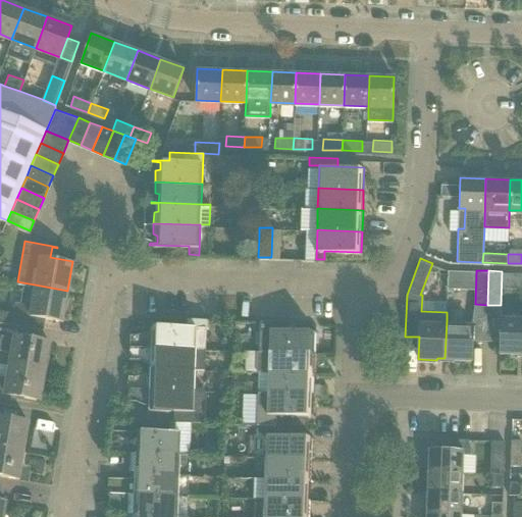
[(62,319),(67,291),(35,285),(22,282),(19,301),(14,300),(13,310),(0,307),(0,320),(42,328),(43,326),(38,325),(39,315),(62,319)]
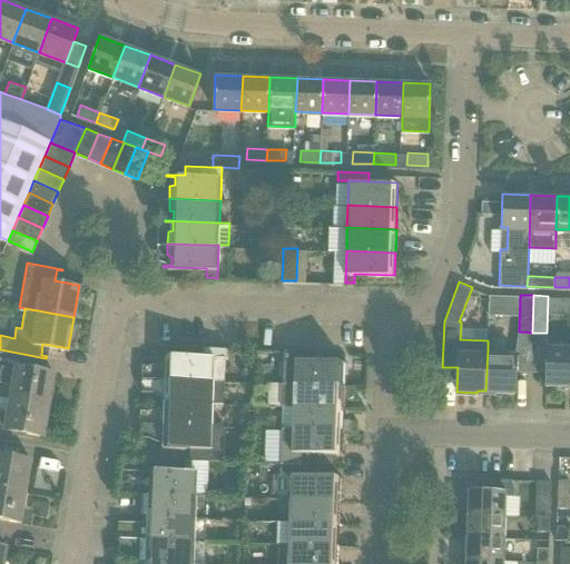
[(569,384),(569,347),(560,347),(560,343),(547,343),(546,383),(569,384)]
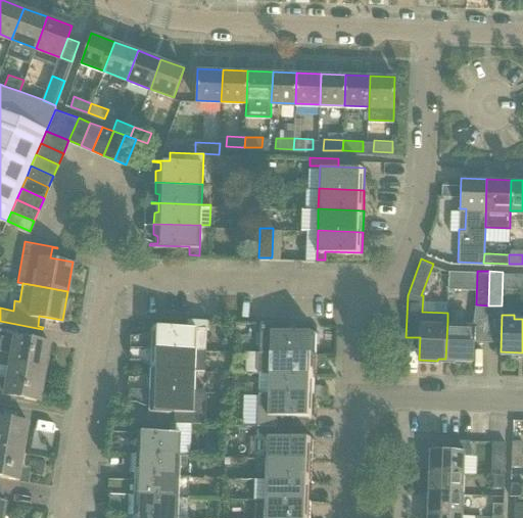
[(207,318),(186,318),(186,326),(147,324),(147,326),(154,326),(154,334),(150,335),(149,346),(205,348),(206,326),(207,326),(207,318)]
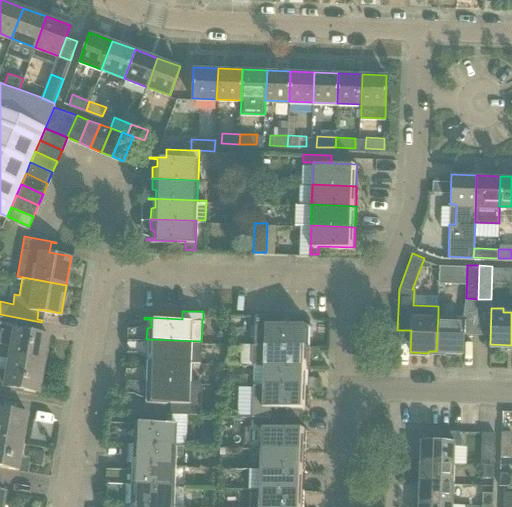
[(256,314),(255,322),(264,322),(264,343),(309,345),(310,324),(284,323),(284,315),(256,314)]
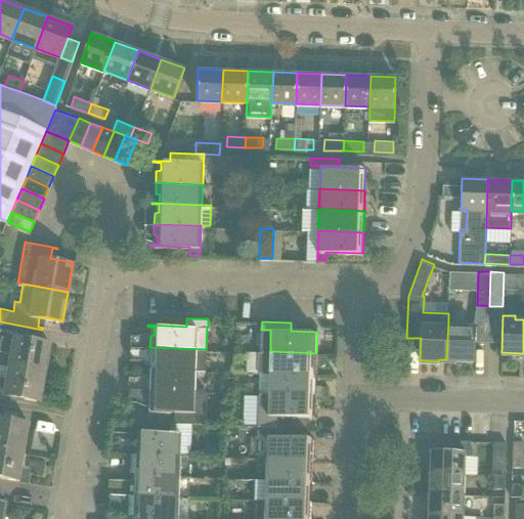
[(448,321),(446,359),(473,360),(474,322),(448,321)]
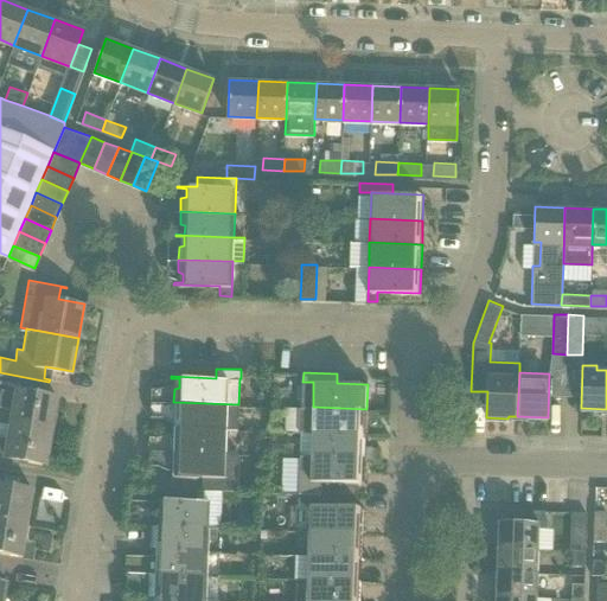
[(58,396),(27,391),(17,389),(16,390),(0,388),(0,390),(0,406),(13,408),(11,422),(51,429),(56,398),(58,398),(58,396)]
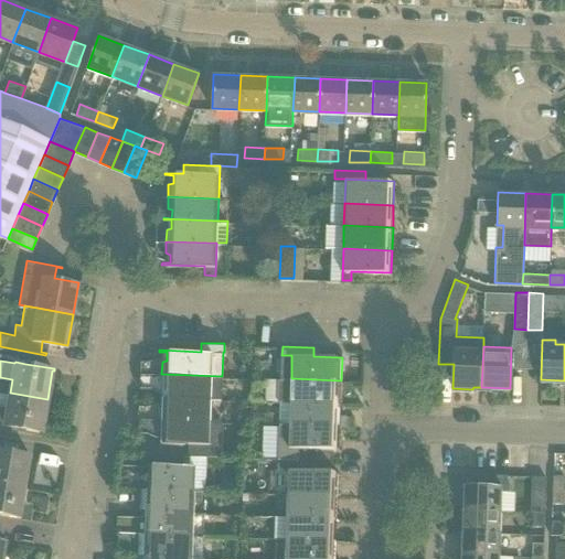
[(222,376),(161,374),(161,385),(166,387),(166,395),(157,395),(157,396),(211,397),(211,398),(222,399),(222,376)]
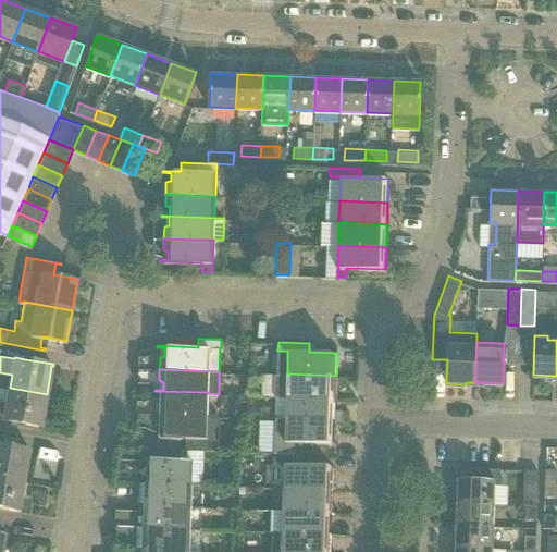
[(336,376),(287,373),(276,373),(275,396),(286,396),(335,397),(336,376)]
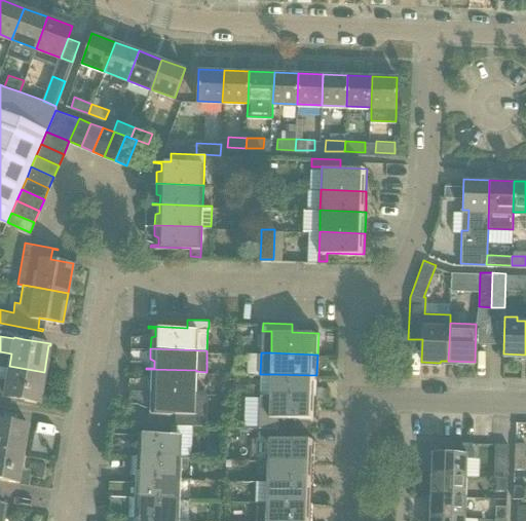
[(39,400),(44,372),(9,366),(7,379),(0,377),(0,393),(4,394),(4,395),(40,401),(41,400),(39,400)]
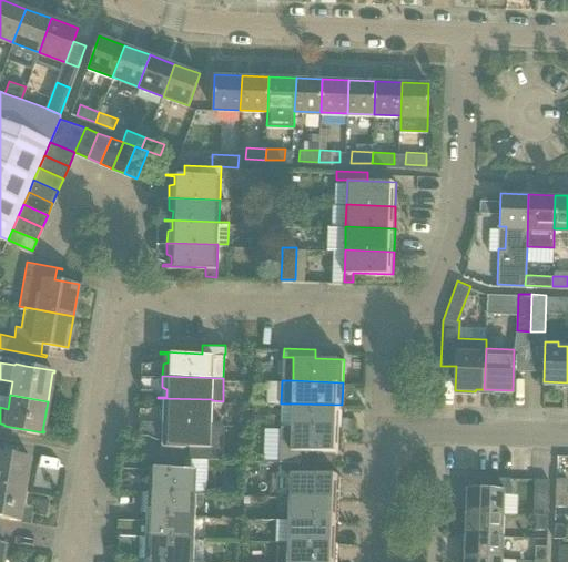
[(211,422),(212,400),(212,399),(158,398),(158,399),(166,399),(166,407),(161,409),(161,420),(211,422)]
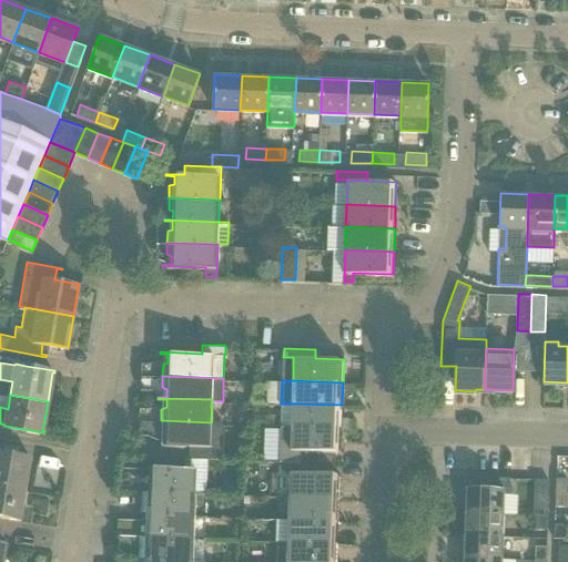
[(342,428),(342,405),(292,404),(291,426),(342,428)]
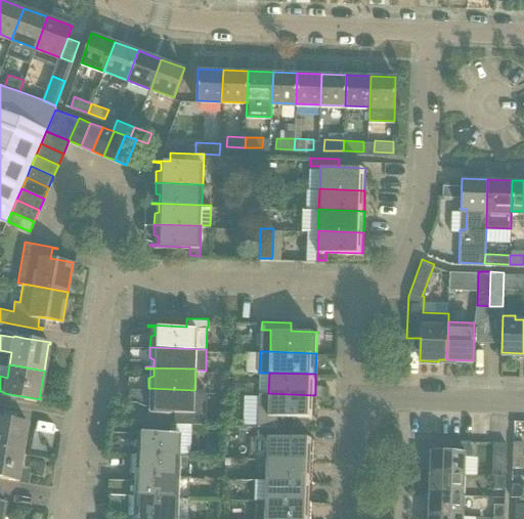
[(194,390),(148,388),(147,408),(144,408),(144,409),(158,411),(158,421),(142,420),(142,422),(191,423),(191,422),(206,423),(207,390),(194,390)]
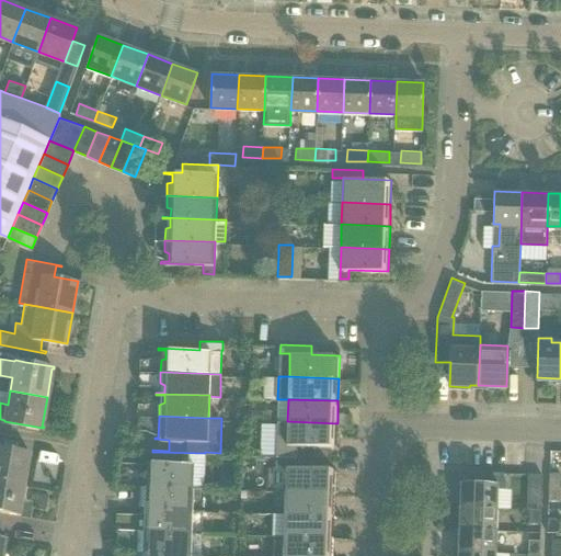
[(338,423),(287,421),(276,421),(275,455),(286,455),(286,456),(320,457),(320,445),(336,446),(338,423)]
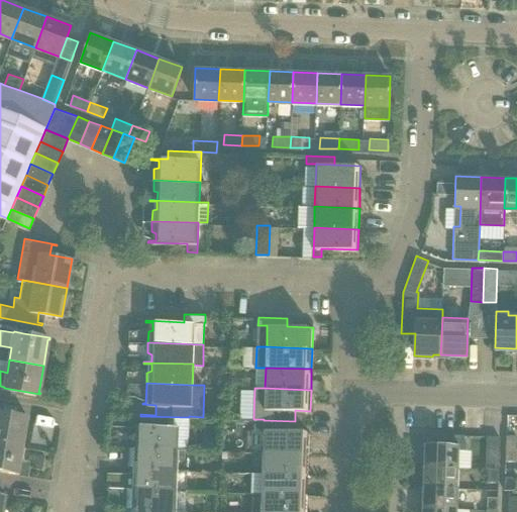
[(0,439),(23,443),(28,416),(0,410),(0,439)]
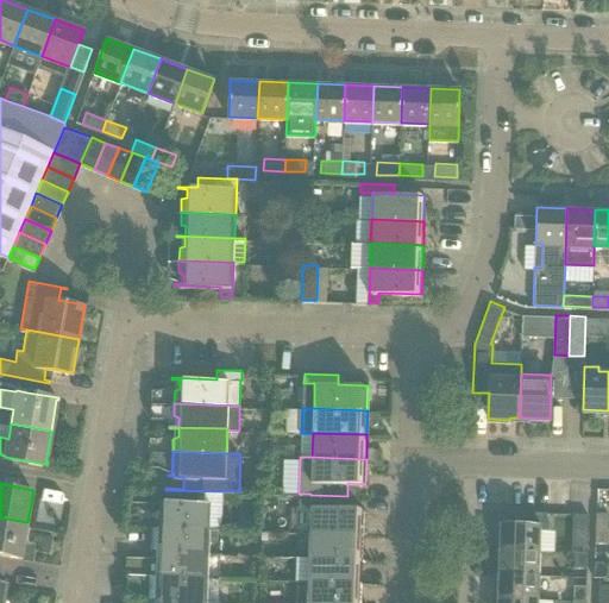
[(209,527),(221,528),(223,491),(165,490),(164,501),(152,501),(152,502),(157,502),(157,512),(150,513),(150,525),(209,527)]
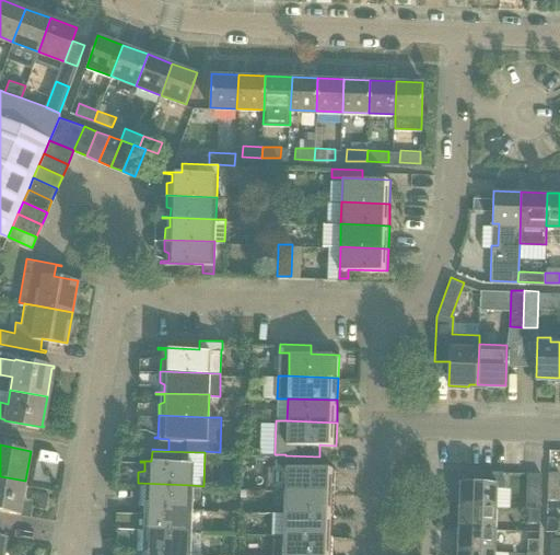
[(319,467),(319,457),(286,455),(286,454),(275,454),(286,466),(284,488),(334,490),(335,469),(319,467)]
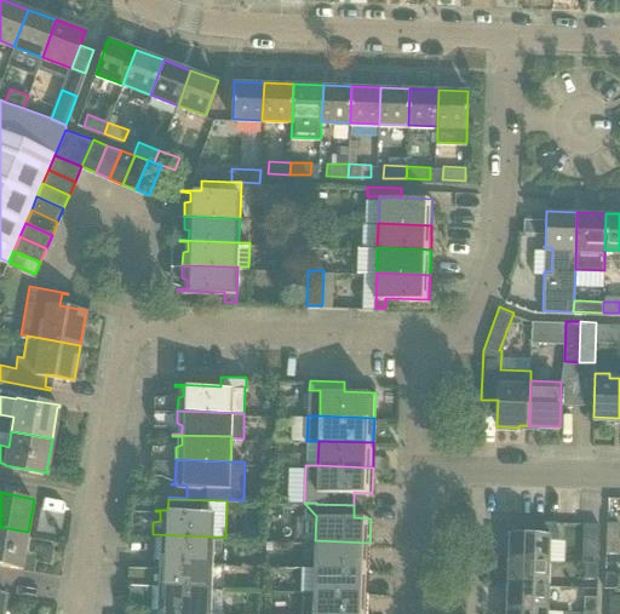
[(510,532),(509,557),(550,558),(550,538),(557,538),(557,522),(530,521),(529,533),(510,532)]
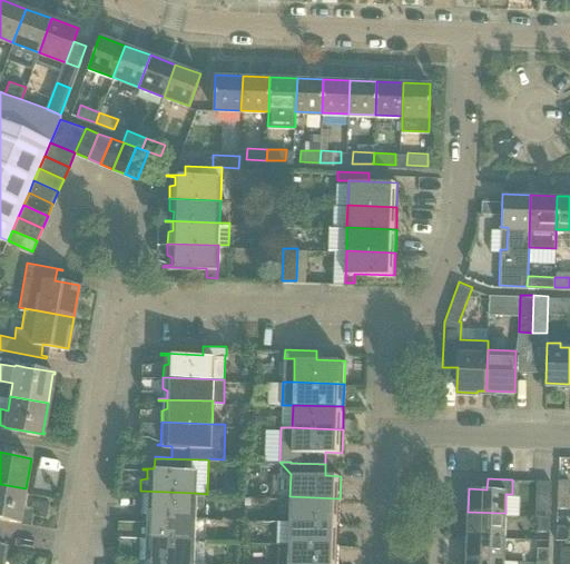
[(558,480),(558,491),(569,492),(569,481),(558,480)]
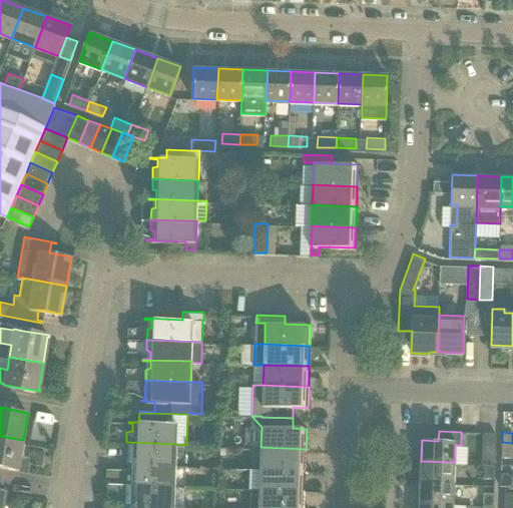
[(483,433),(482,453),(482,463),(485,463),(495,463),(496,433),(483,433)]
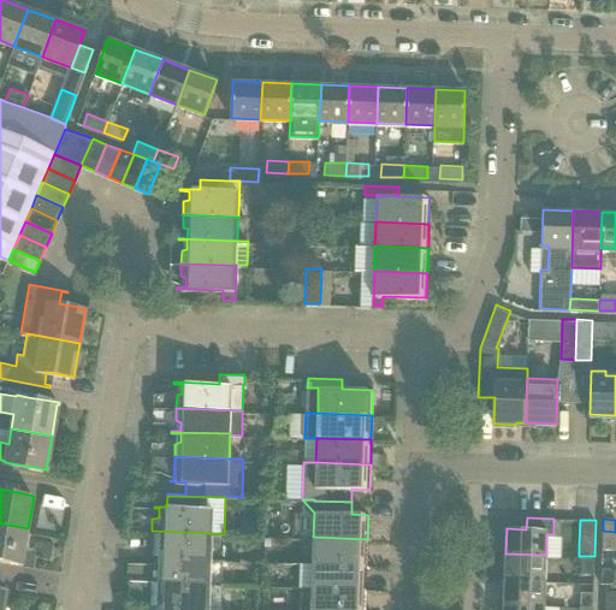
[(0,558),(22,562),(28,528),(0,523),(0,558)]
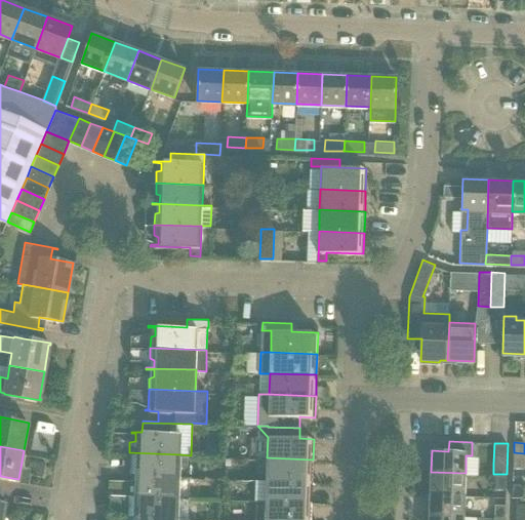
[(179,475),(180,454),(129,452),(129,464),(134,466),(133,473),(130,473),(130,474),(179,475)]
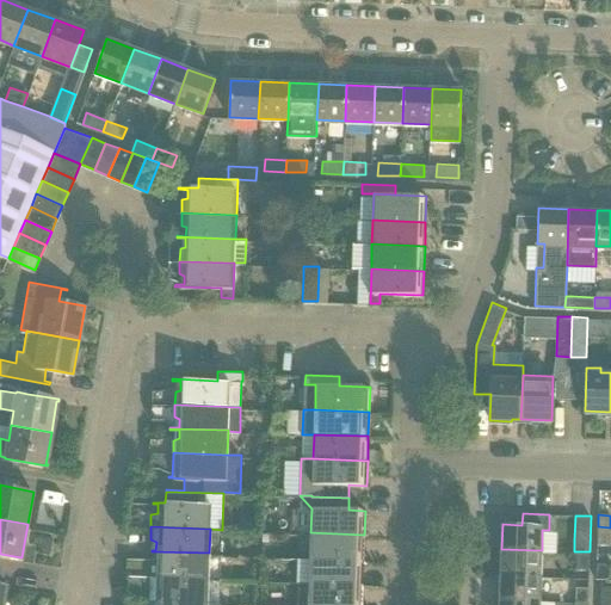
[(610,542),(610,528),(598,526),(597,542),(610,542)]
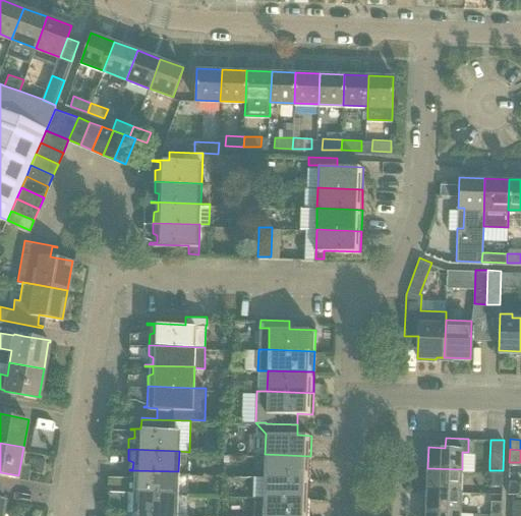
[(310,476),(310,456),(265,454),(265,474),(310,476)]
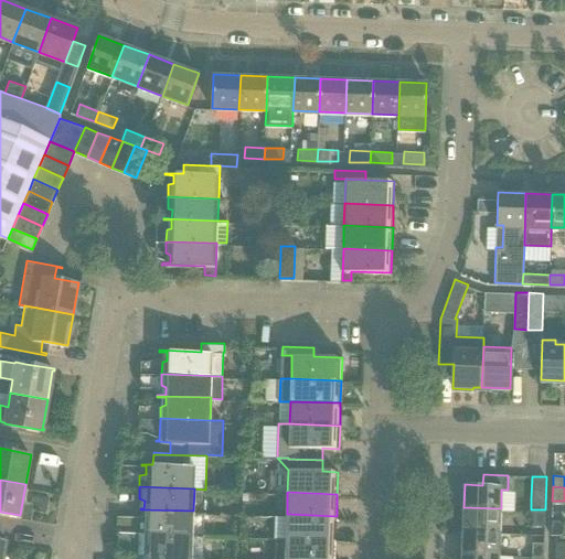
[(500,531),(501,508),(464,507),(462,529),(500,531)]
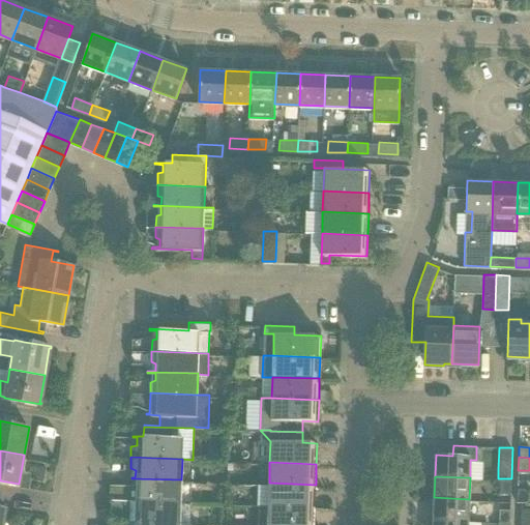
[(181,501),(181,479),(131,478),(131,479),(139,479),(139,488),(135,489),(134,500),(181,501)]
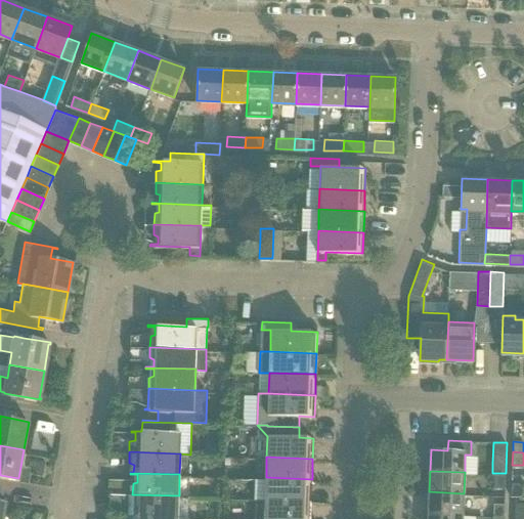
[(506,486),(506,473),(495,473),(494,486),(506,486)]
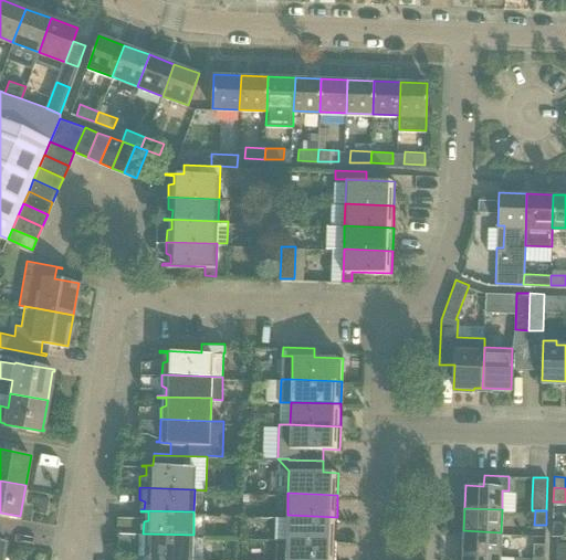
[(336,540),(337,517),(287,515),(279,515),(278,538),(286,538),(336,540)]
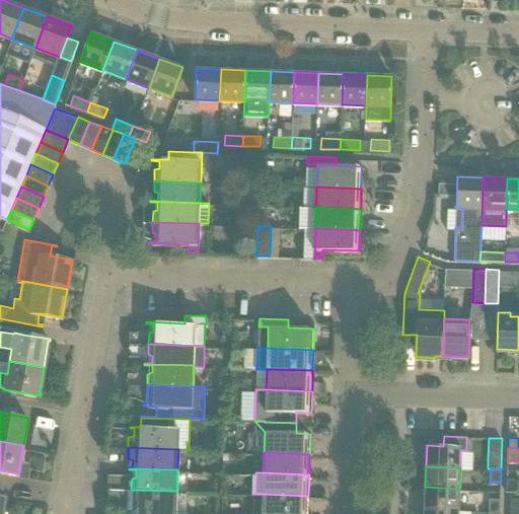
[(508,478),(508,490),(518,490),(518,478),(508,478)]
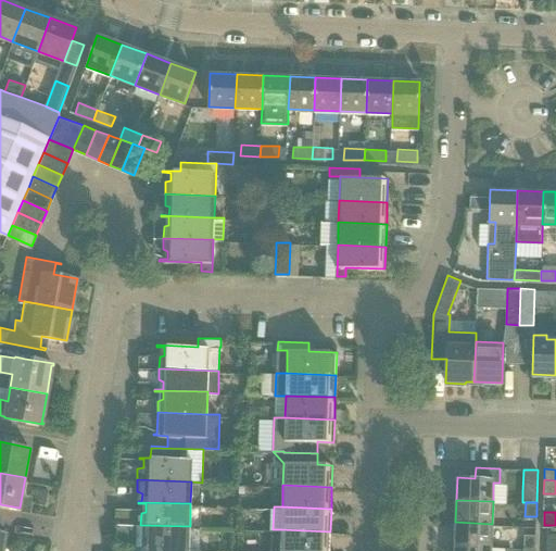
[(491,546),(492,524),(455,522),(454,545),(491,546)]
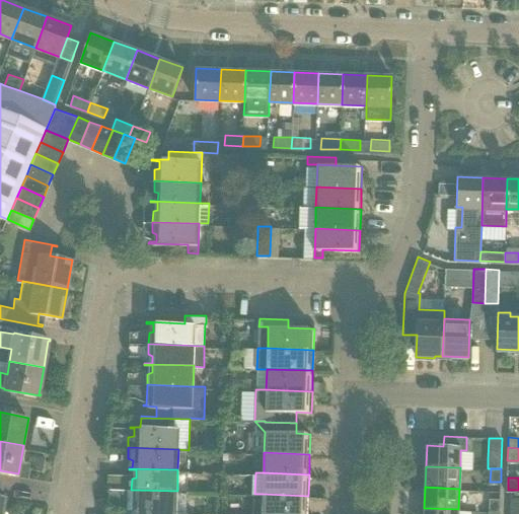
[(176,512),(177,491),(131,490),(131,500),(135,502),(135,509),(128,509),(128,510),(176,512)]
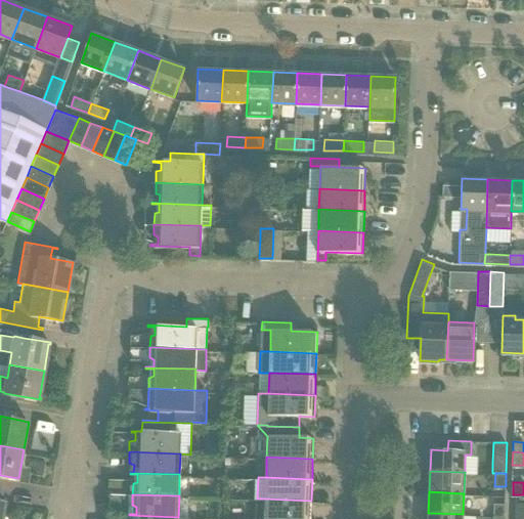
[(310,518),(311,501),(265,499),(264,518),(310,518)]
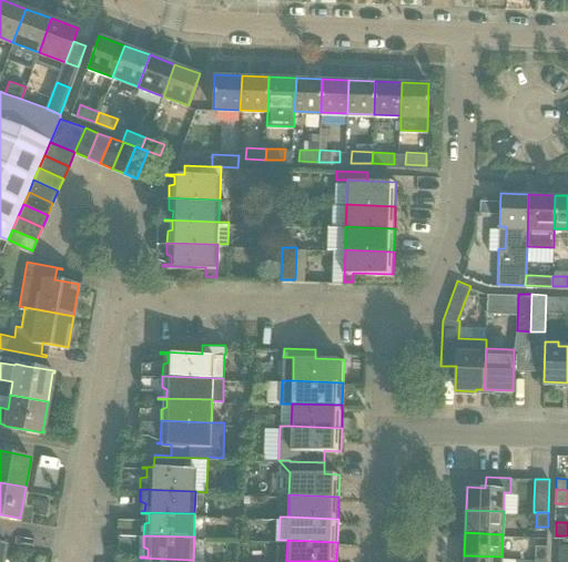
[(536,543),(535,558),(547,558),(547,544),(536,543)]
